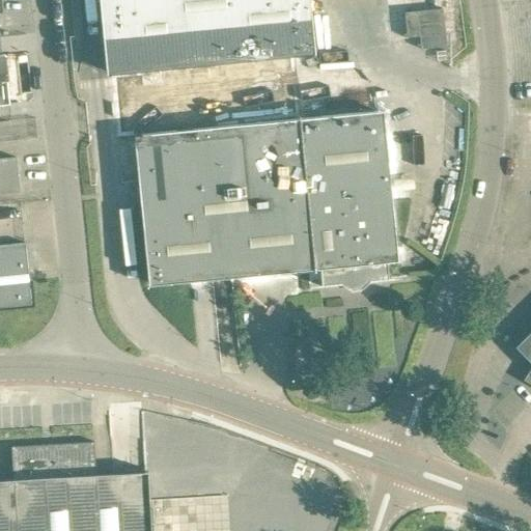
[(384,115),(378,111),(300,118),(295,56),(310,54),(314,49),(309,0),(99,0),(107,70),(111,74),(117,137),(122,141),(134,140),(148,280),(154,284),(319,268),(322,284),(319,284),(319,285),(341,283),(351,289),(361,288),(369,280),(391,278),(391,277),(388,277),(387,261),(393,260),(397,255),(384,115)]
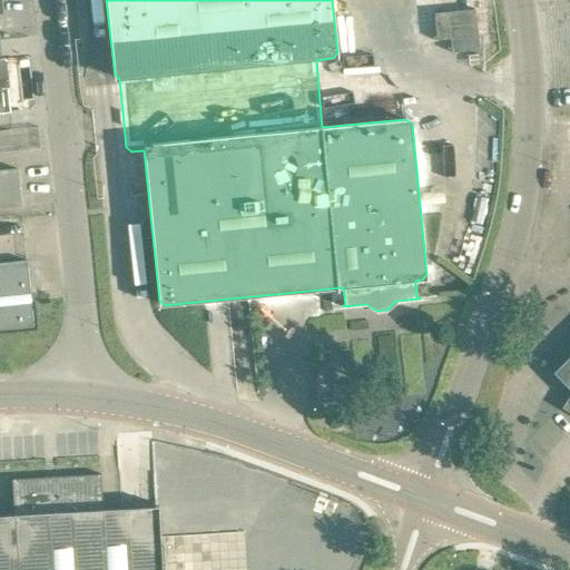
[(9,87),(7,62),(7,61),(7,60),(6,59),(5,58),(2,58),(0,58),(0,111),(10,111),(7,87),(9,87)]
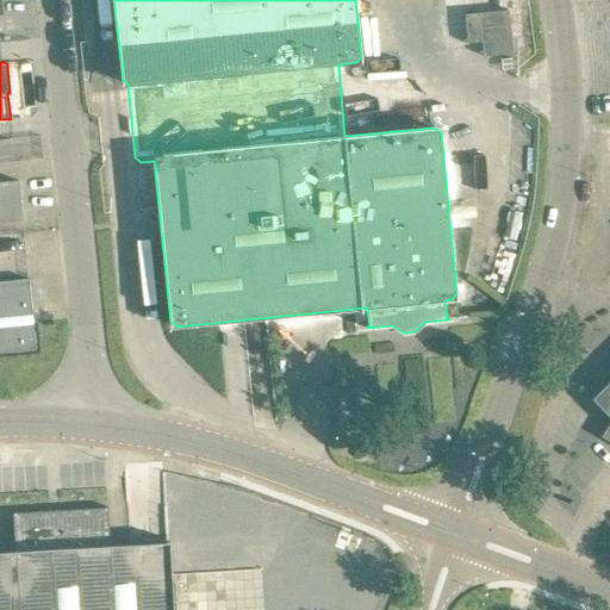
[(0,223),(23,221),(19,180),(0,181),(0,223)]
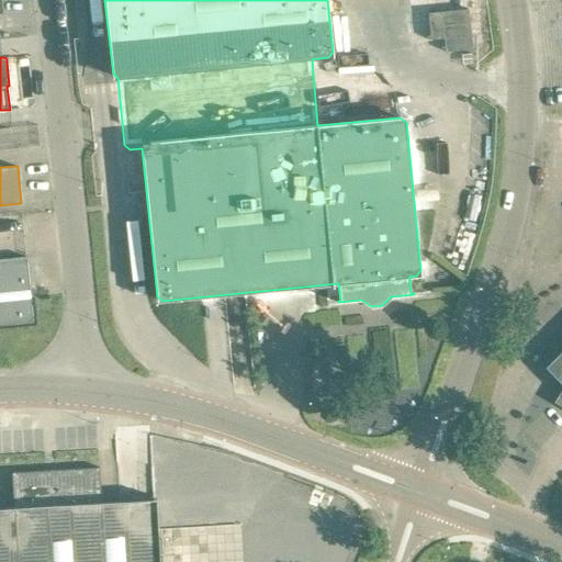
[(0,325),(33,322),(26,257),(0,259),(0,325)]
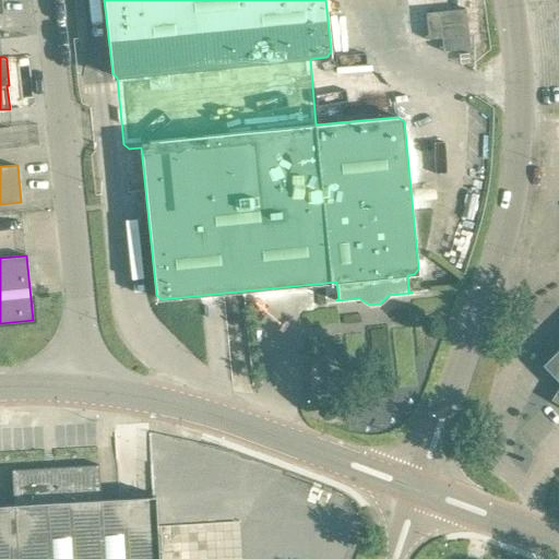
[(558,347),(542,365),(558,381),(558,347)]
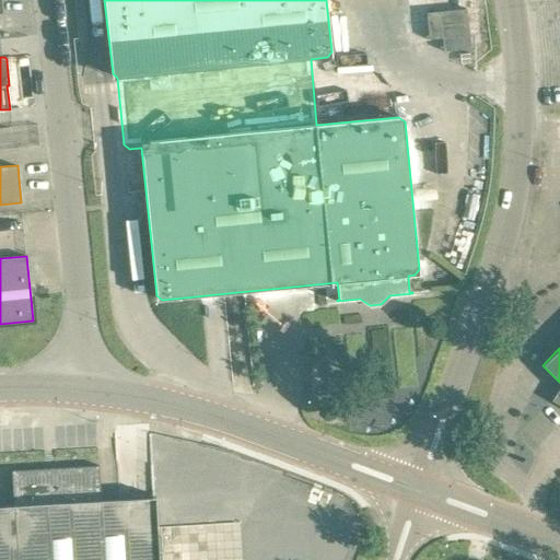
[(0,505),(0,559),(159,559),(156,497),(153,498),(101,500),(100,465),(12,470),(14,505),(0,505)]
